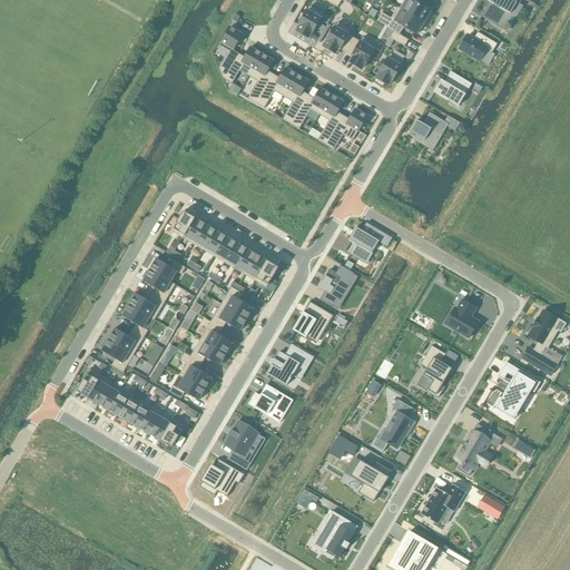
[(404,0),(400,9),(423,22),(430,11),(416,3),(418,0),(404,0)]
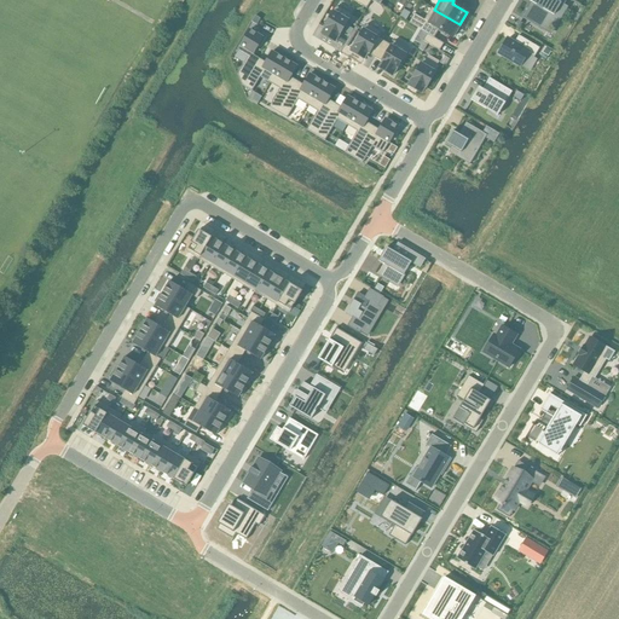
[(532,3),(524,18),(551,35),(567,7),(563,5),(566,0),(530,0),(532,3)]
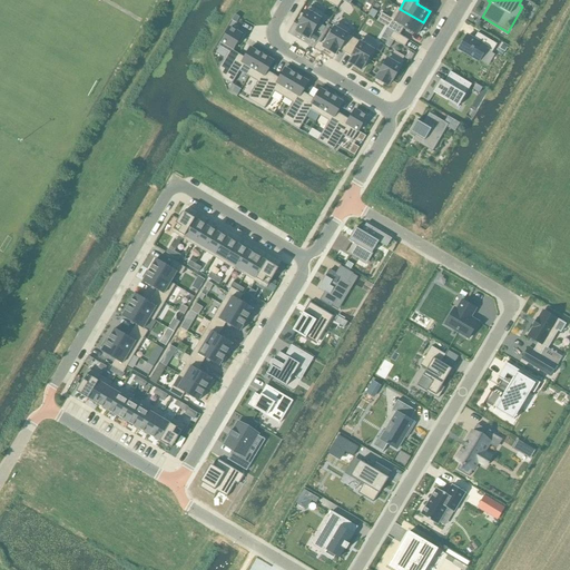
[(300,26),(297,31),(308,38),(323,15),(311,7),(300,26)]
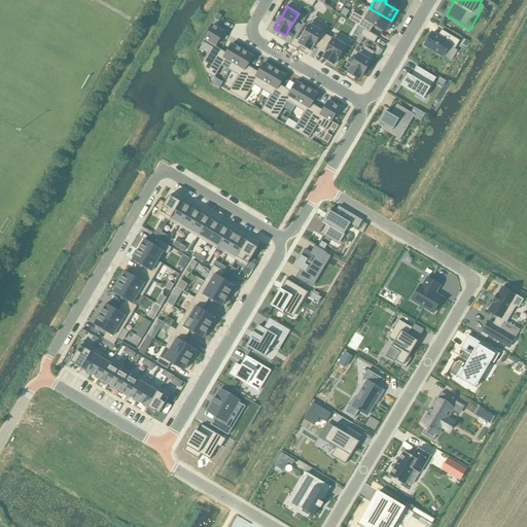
[(391,21),(370,8),(367,7),(361,18),(353,12),(348,20),(364,29),(370,32),(374,25),(385,32),(387,29),(388,29),(392,23),(391,22),(391,21)]
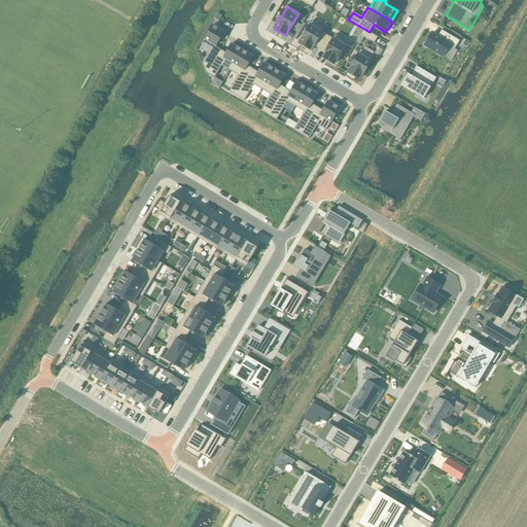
[(312,22),(300,43),(310,49),(313,45),(314,45),(321,32),(324,28),(312,22)]
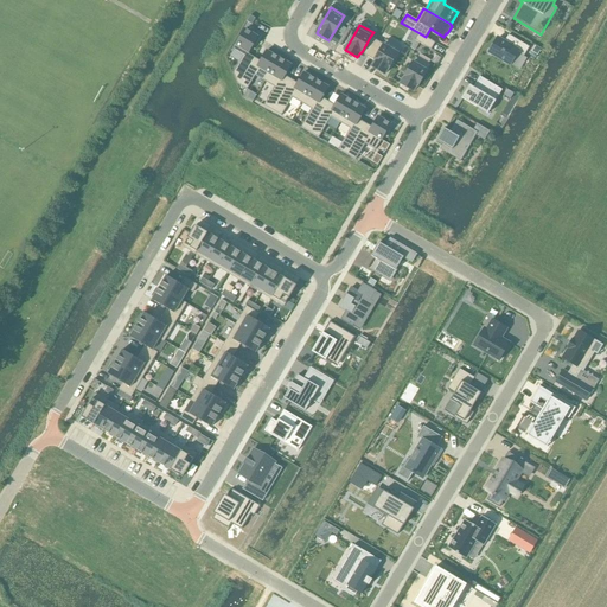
[(235,46),(232,50),(243,57),(234,72),(237,84),(238,84),(254,57),(249,55),(259,37),(244,29),(235,45),(235,46)]
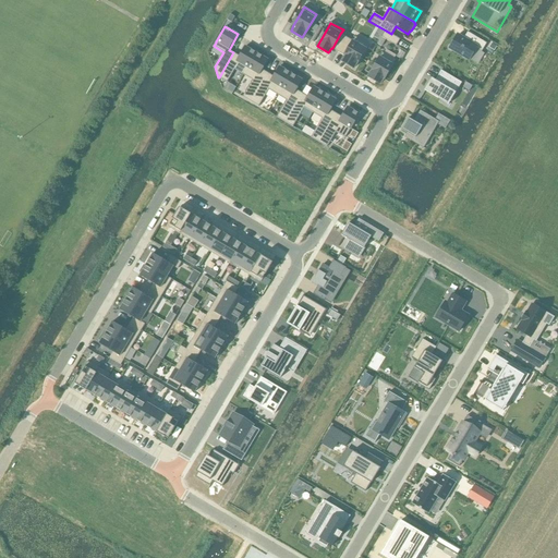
[(386,31),(381,37),(389,41),(396,46),(400,39),(392,35),(391,34),(386,31)]
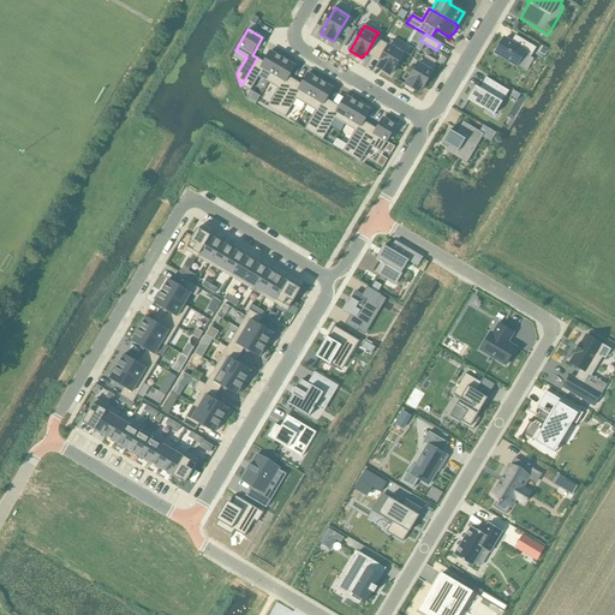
[(503,37),(494,54),(517,69),(525,54),(531,57),(536,48),(515,35),(512,41),(503,37)]
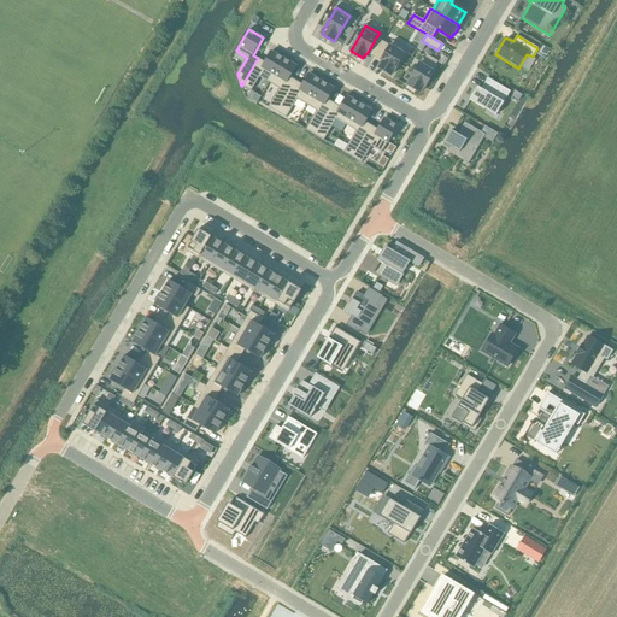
[(376,37),(368,53),(374,58),(383,42),(376,37)]
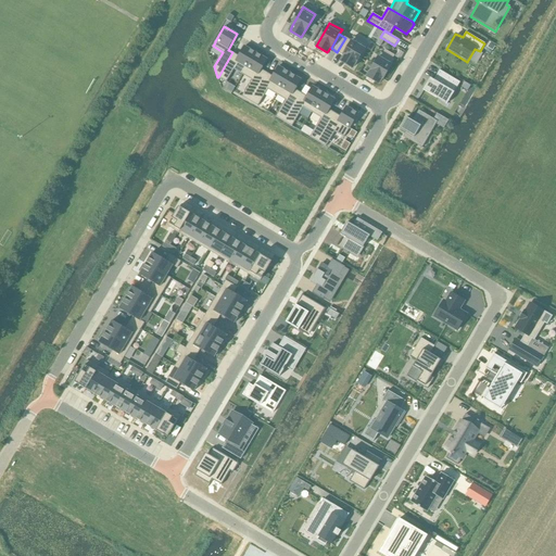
[(344,57),(341,61),(353,67),(366,45),(354,37),(352,41),(343,55),(344,57)]
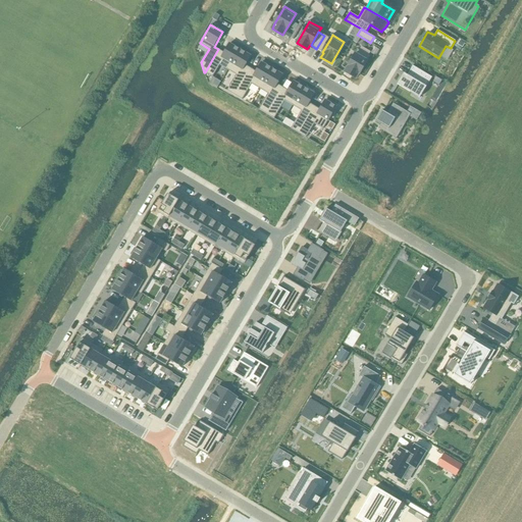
[(324,36),(316,49),(322,52),(330,39),(324,36)]
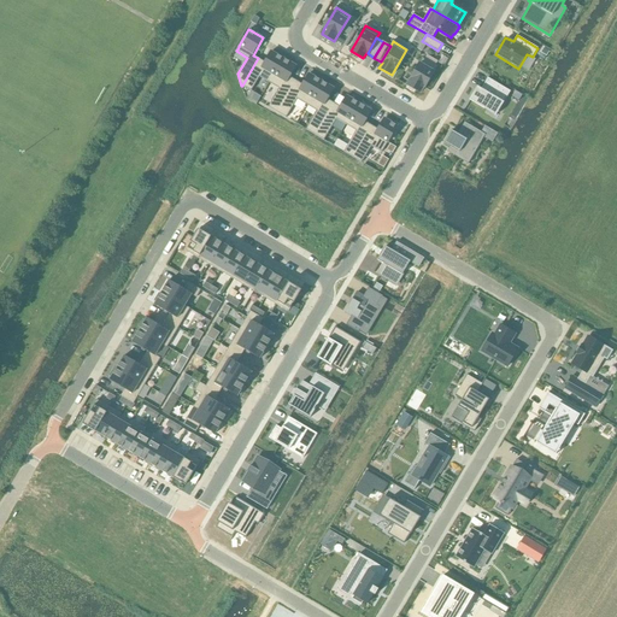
[(258,58),(242,86),(251,90),(259,77),(269,83),(285,58),(271,51),(264,62),(258,58)]
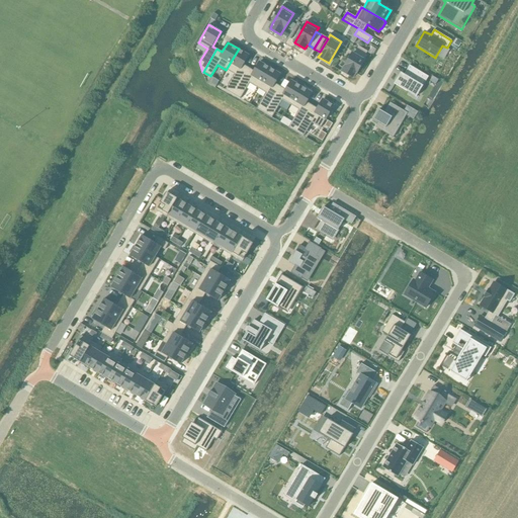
[(234,75),(225,90),(233,94),(248,68),(244,65),(249,56),(239,49),(226,70),(234,75)]
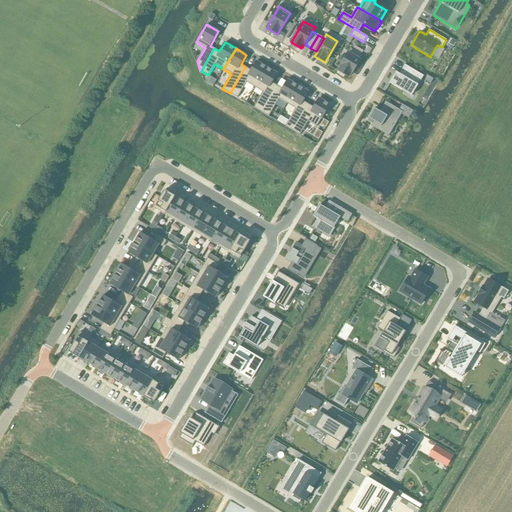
[(351,49),(338,70),(348,77),(351,72),(352,72),(362,55),(351,49)]
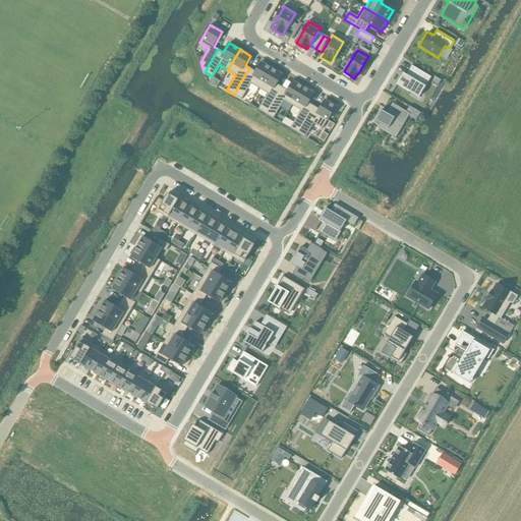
[(249,68),(234,95),(241,100),(250,84),(259,89),(272,68),(261,61),(254,71),(249,68)]
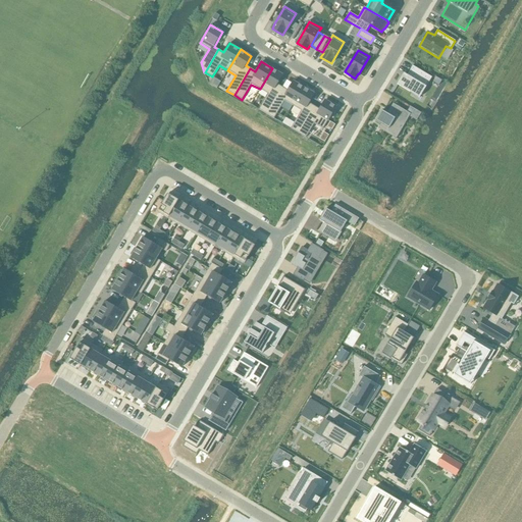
[(404,73),(397,85),(419,98),(431,77),(413,65),(407,75),(404,73)]
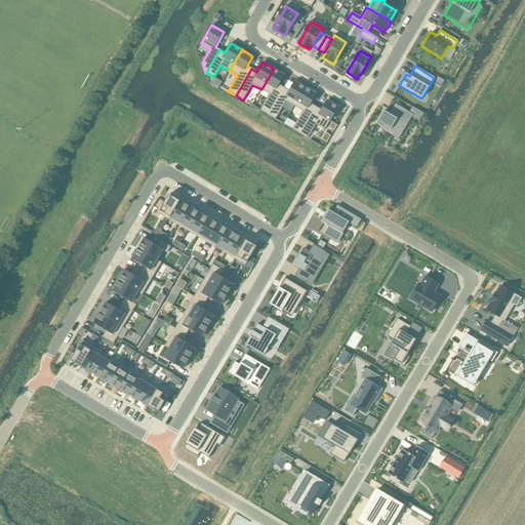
[(270,94),(260,111),(268,115),(284,88),(279,85),(285,75),(274,69),(261,89),(270,94)]
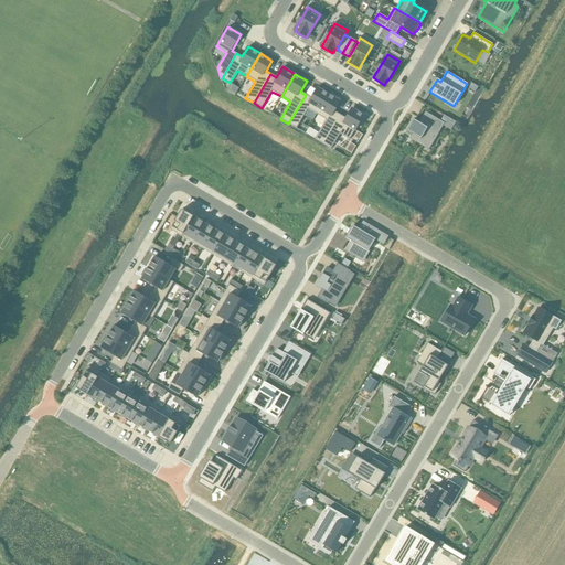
[(478,87),(471,83),(468,88),(475,93),(478,87)]
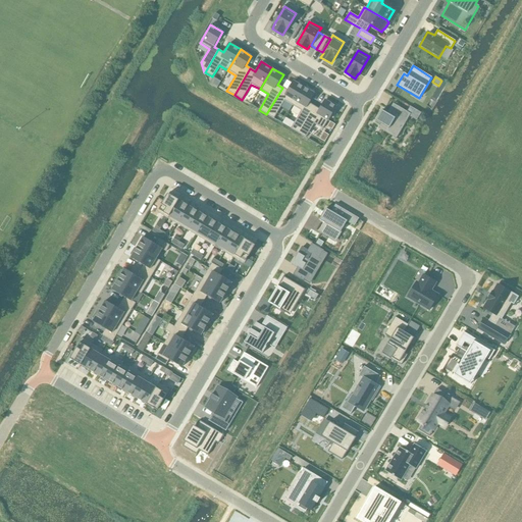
[(282,88),(266,114),(274,118),(284,101),(293,106),(304,88),(304,87),(293,81),(286,91),(286,90),(282,88)]
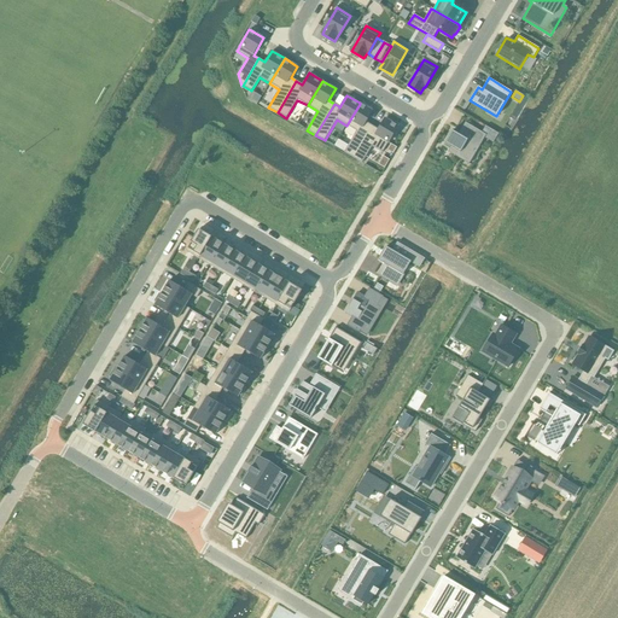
[(356,132),(344,152),(353,158),(372,126),(366,123),(373,111),(360,104),(347,126),(356,132)]
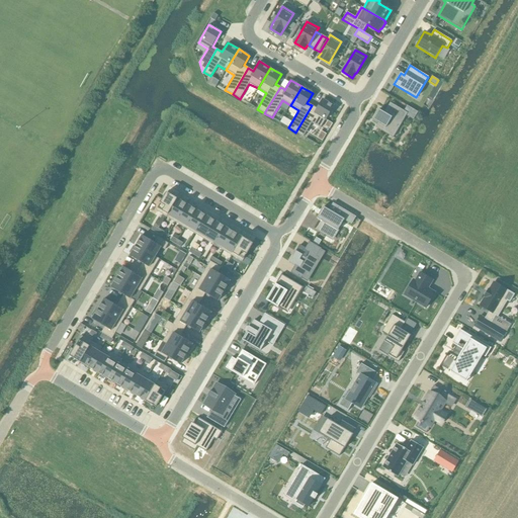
[(312,105),(295,133),(304,137),(312,123),(320,128),(325,120),(326,120),(334,105),(322,98),(317,108),(312,105)]
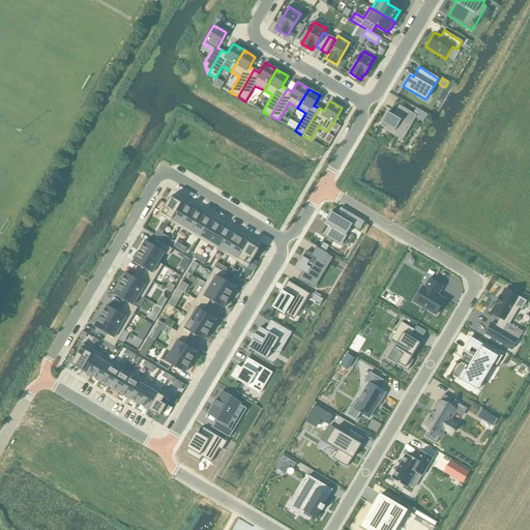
[(388,112),(382,123),(387,126),(384,130),(403,141),(417,116),(419,117),(422,112),(417,109),(414,114),(399,105),(393,115),(388,112)]
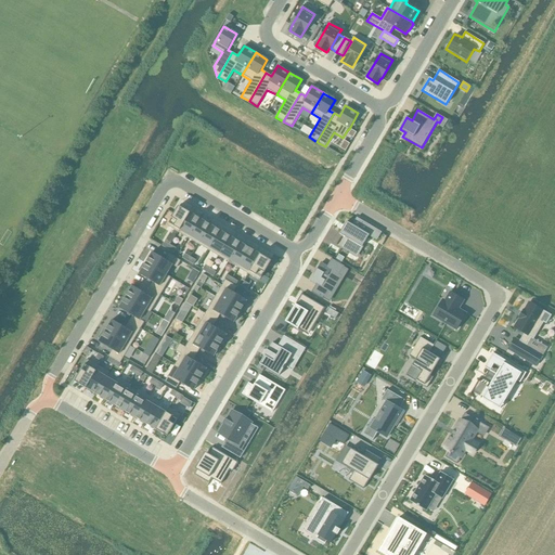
[(179,206),(167,226),(178,232),(190,213),(179,206)]
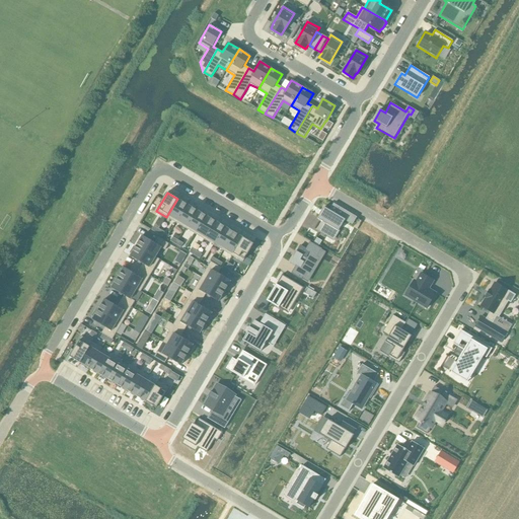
[(177,199),(166,217),(175,223),(187,204),(177,199)]
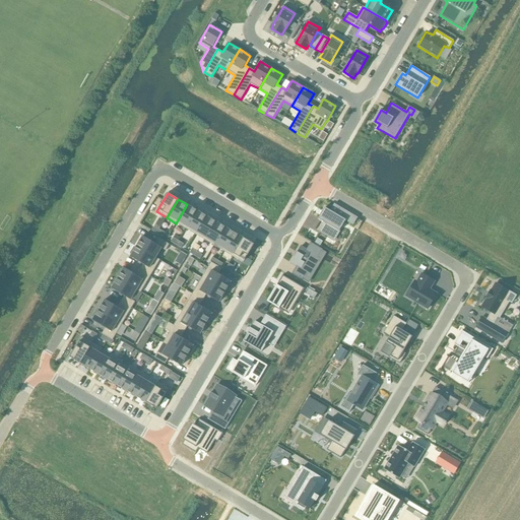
[(187,204),(176,223),(186,230),(197,210),(187,204)]
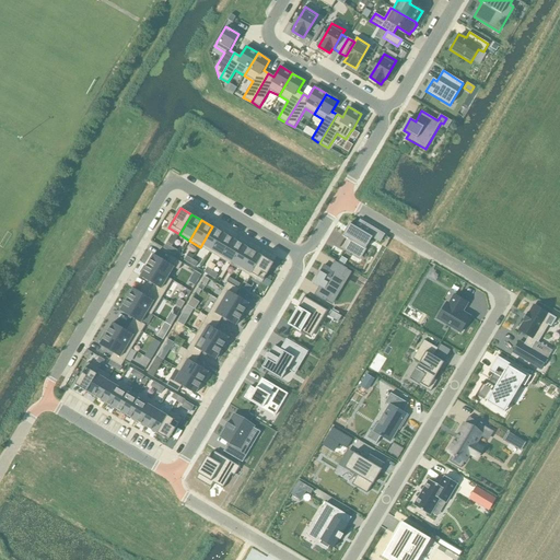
[(350,224),(342,236),(348,240),(342,249),(353,255),(352,256),(360,260),(366,249),(365,248),(372,238),(381,243),(385,234),(360,220),(356,228),(350,224)]
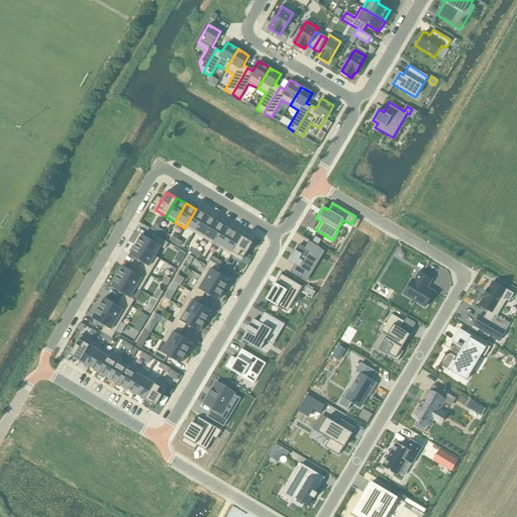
[(196,209),(185,228),(194,233),(205,214),(196,209)]
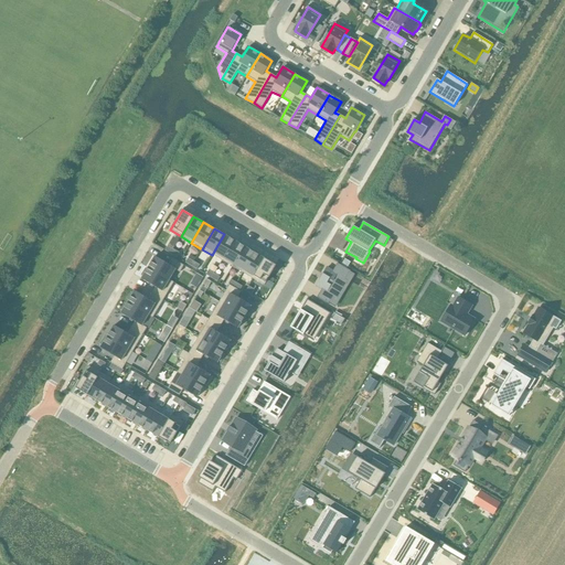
[(224,234),(212,255),(222,262),(234,241),(224,234)]
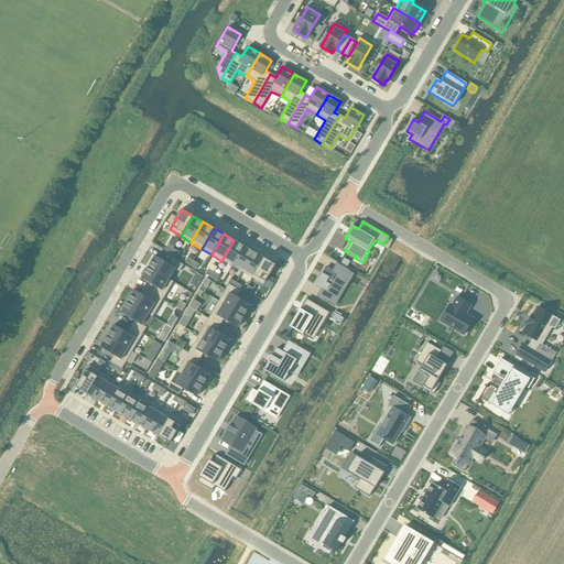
[(234,240),(221,261),(232,267),(243,246),(234,240)]
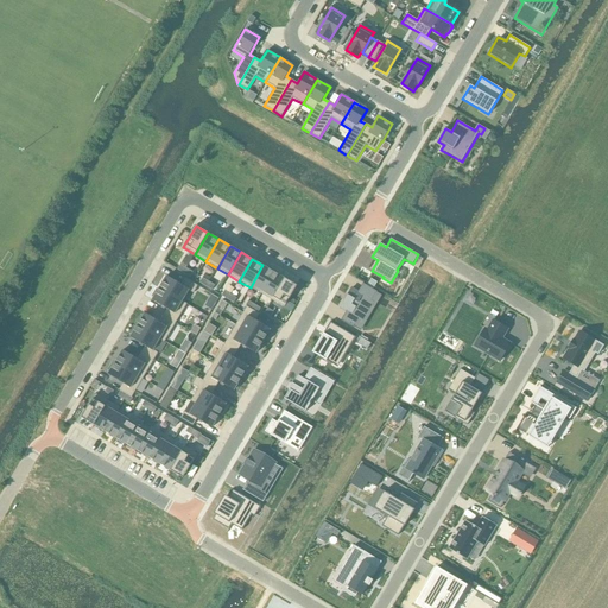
[(263,265),(251,287),(261,293),(273,272),(263,265)]
